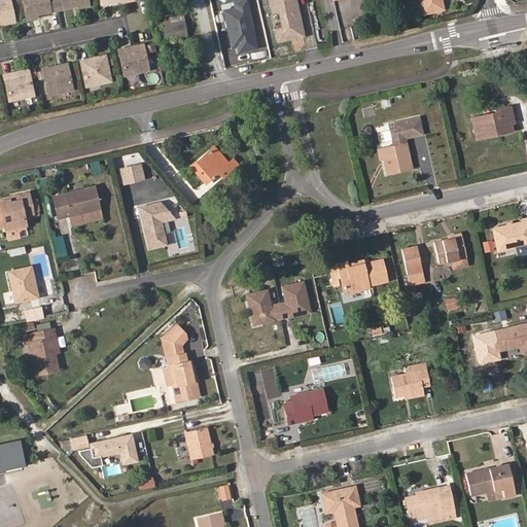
[(4,24),(14,22),(9,0),(0,0),(0,22),(3,22),(4,24)]
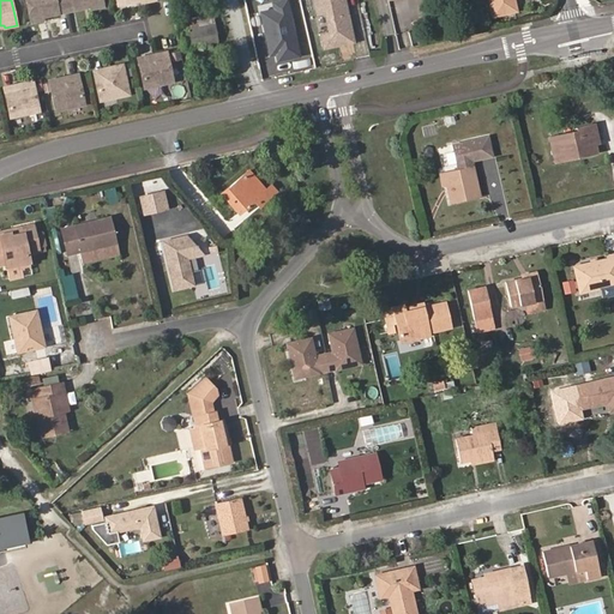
[(66,11),(64,0),(26,0),(31,22),(43,19),(43,17),(66,11)]
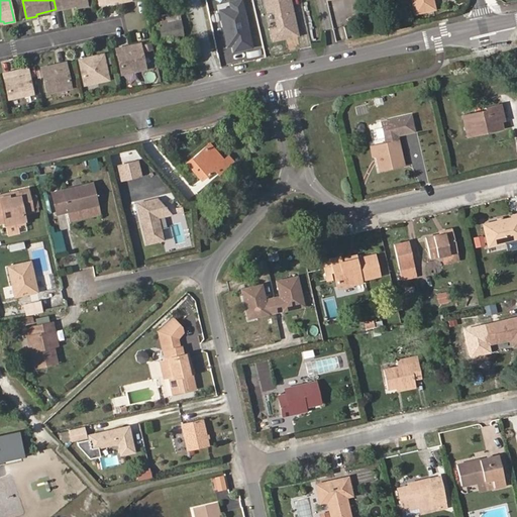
[(54,0),(56,9),(76,5),(77,7),(87,5),(85,0),(54,0)]
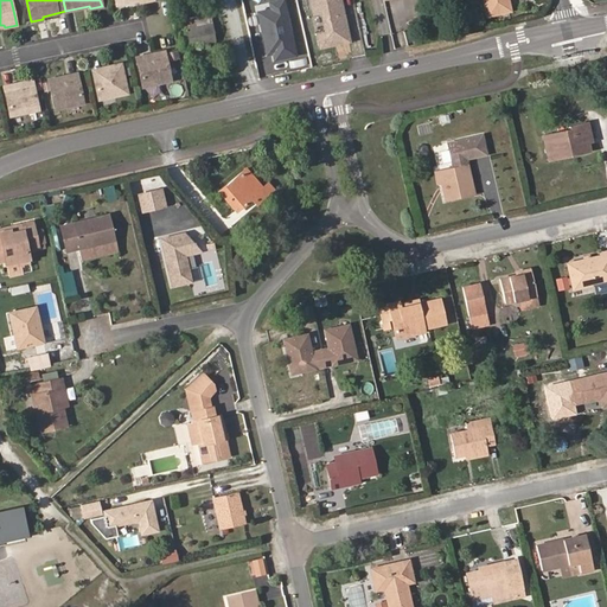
[(296,56),(295,52),(296,52),(285,0),(272,0),(267,1),(268,8),(256,12),(266,56),(272,55),(273,62),(296,56)]
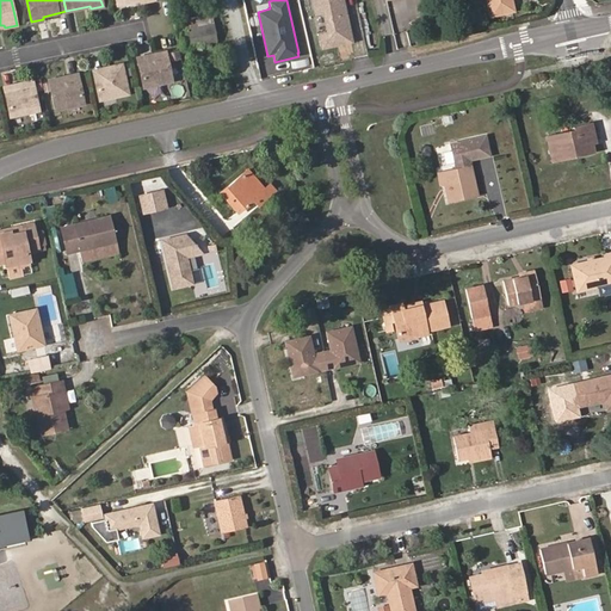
[(353,42),(344,0),(309,0),(321,49),(353,42)]
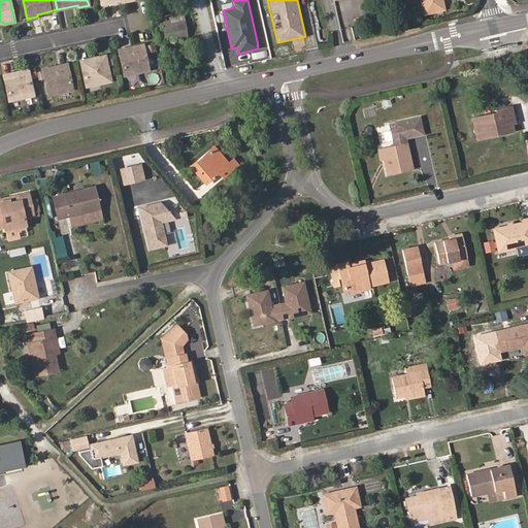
[(444,9),(442,0),(420,0),(424,14),(444,9)]
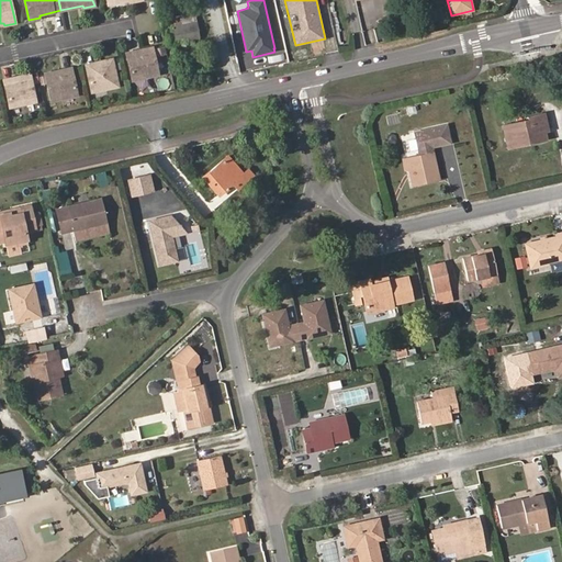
[(200,37),(194,12),(169,18),(171,27),(166,29),(170,44),(200,37)]
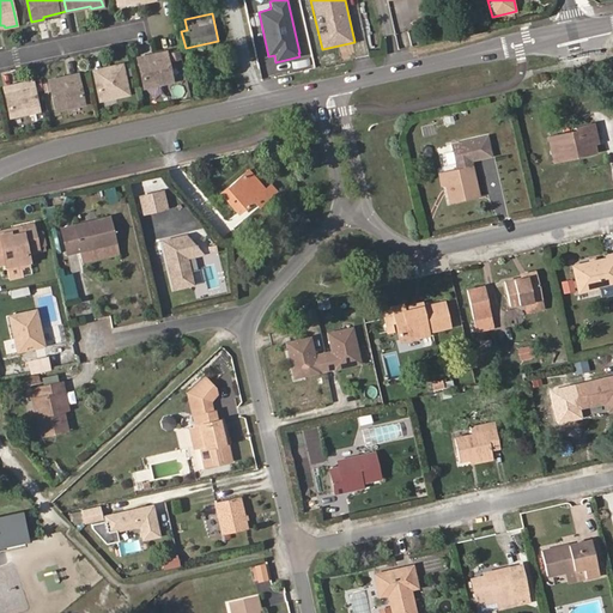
[(149,59),(147,56),(138,58),(144,87),(173,82),(167,52),(155,54),(155,58),(149,59)]
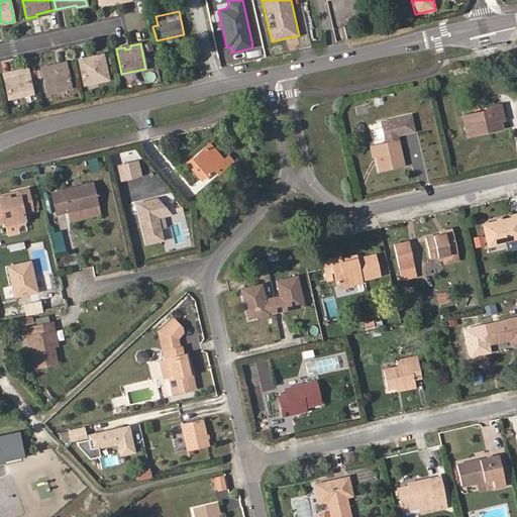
[(88,60),(88,58),(79,60),(85,84),(108,79),(103,55),(93,57),(93,59),(88,60)]
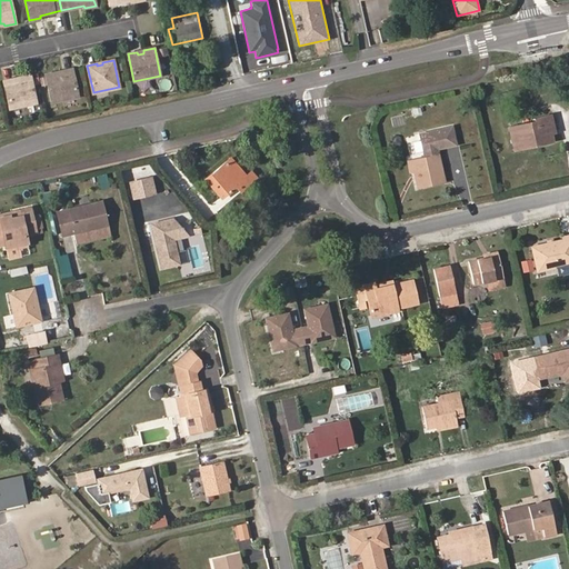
[(58,75),(57,72),(46,75),(52,102),(78,96),(72,69),(63,71),(63,73),(58,75)]
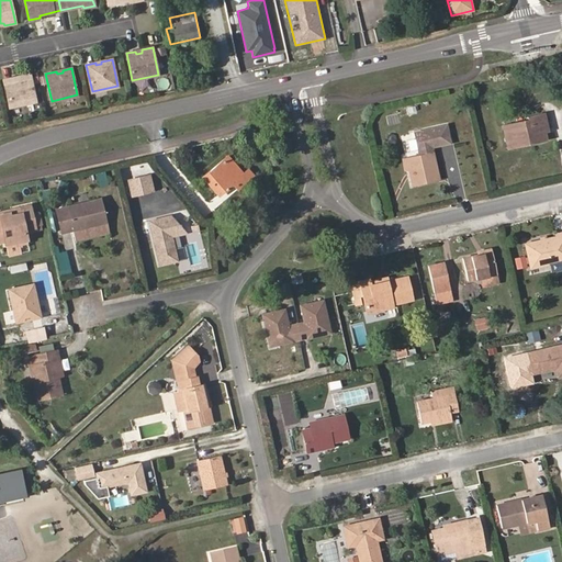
[(13,80),(13,78),(3,80),(10,107),(35,101),(30,75),(19,77),(19,79),(13,80)]
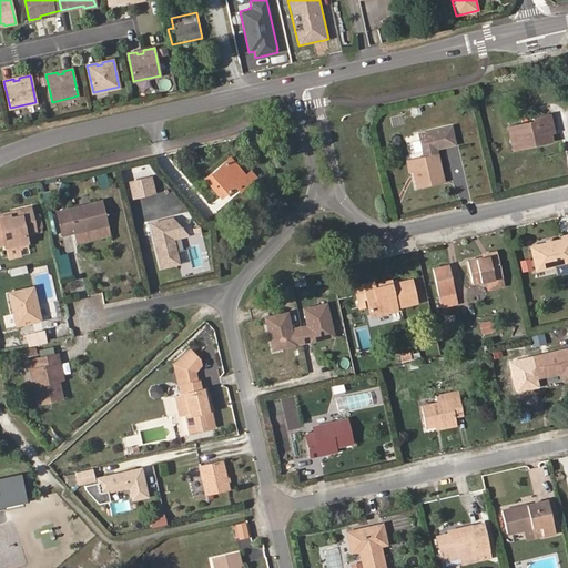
[(553,141),(550,133),(555,132),(550,114),(533,118),(533,121),(508,127),(513,145),(531,141),(533,145),(553,141)]
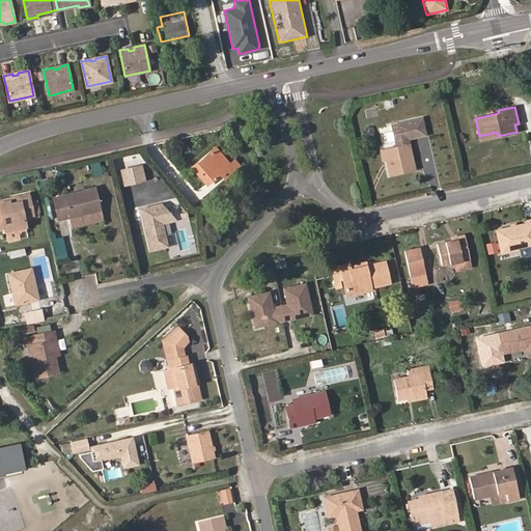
[(415,169),(409,139),(426,135),(422,118),(391,124),(396,146),(386,149),(388,160),(386,160),(389,175),(415,169)]
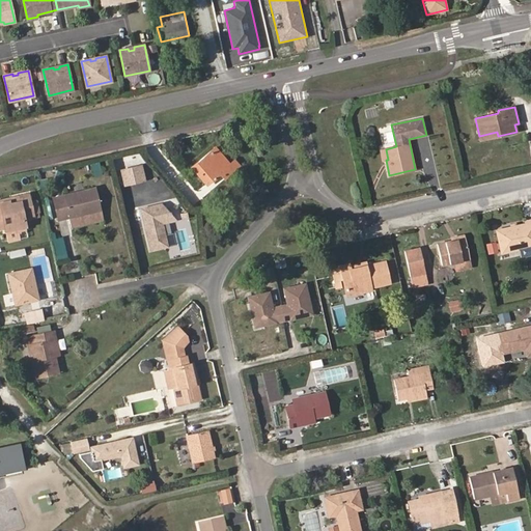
[(498,136),(497,132),(479,136),(480,140),(498,136)]
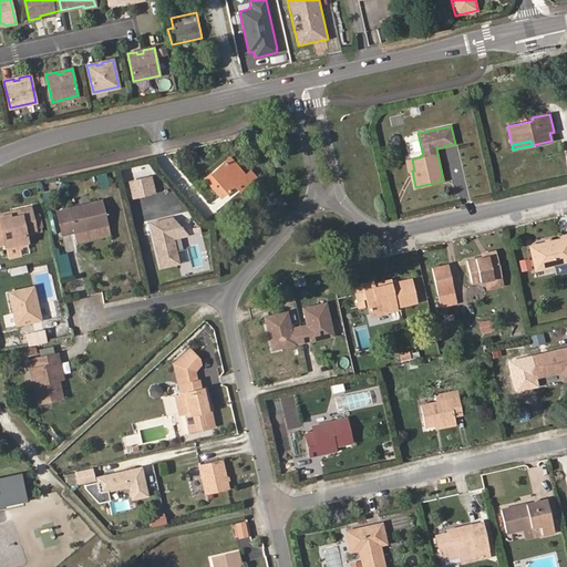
[(256,177),(250,169),(245,174),(229,156),(210,173),(216,179),(210,185),(222,197),(235,186),(239,192),(256,177)]
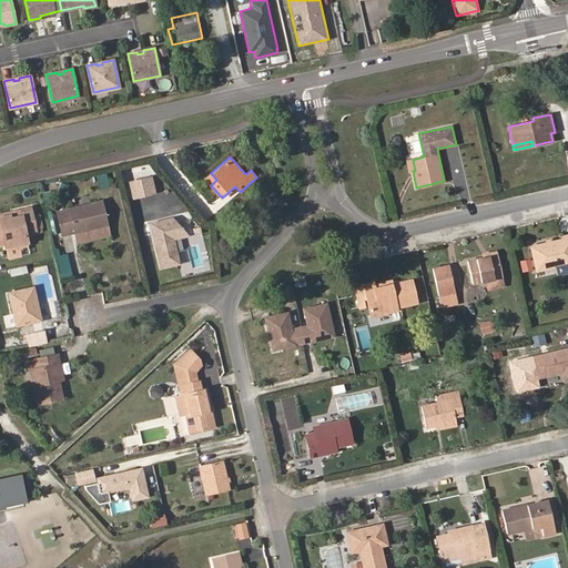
[(216,180),(211,173),(204,179),(211,185),(216,180)]
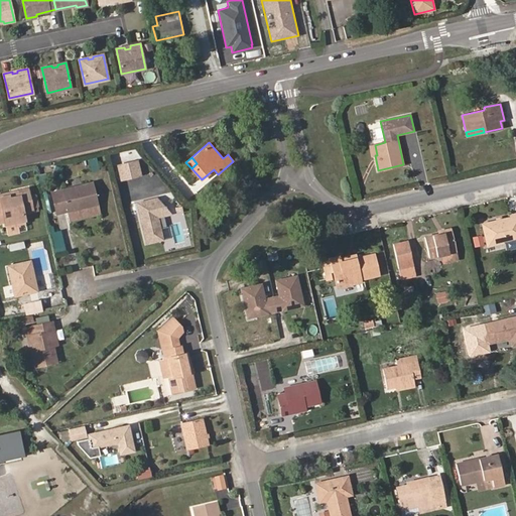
[(137,159),(115,164),(119,181),(141,175),(137,159)]
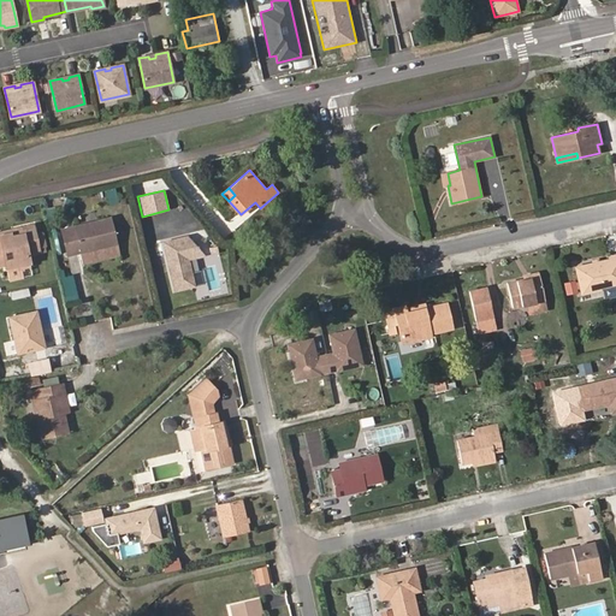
[(116,243),(110,218),(61,230),(67,255),(80,252),(116,243)]
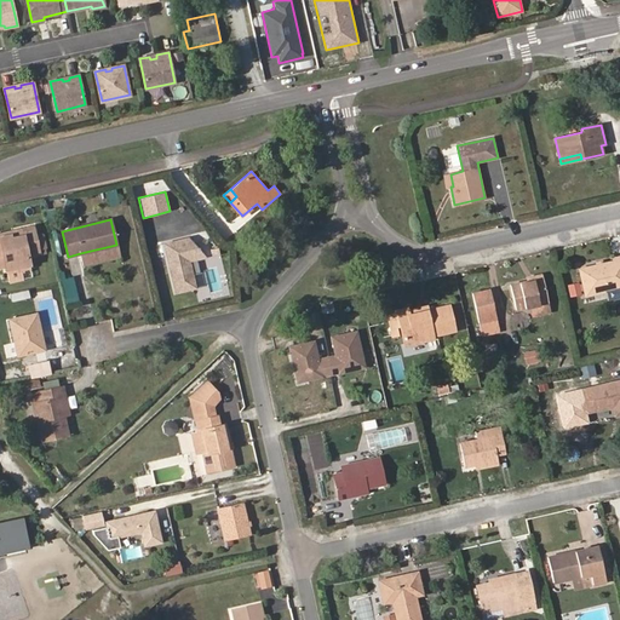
[(35,236),(33,227),(17,230),(18,236),(12,237),(11,234),(0,236),(0,267),(5,265),(6,269),(30,264),(28,254),(39,252),(39,248),(35,236)]
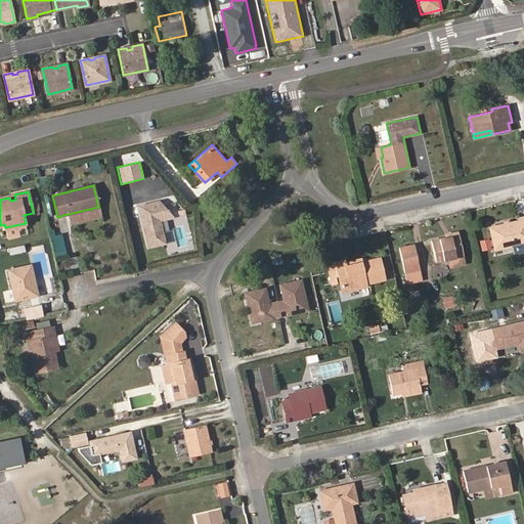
[(39,208),(36,199),(30,200),(33,210),(39,208)]
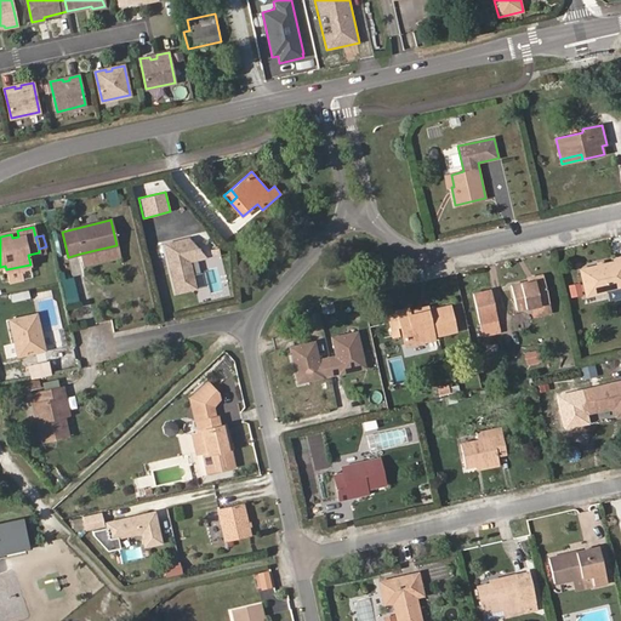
[(209,258),(189,237),(161,244),(175,295),(198,290),(197,288),(194,274),(191,262),(209,258)]
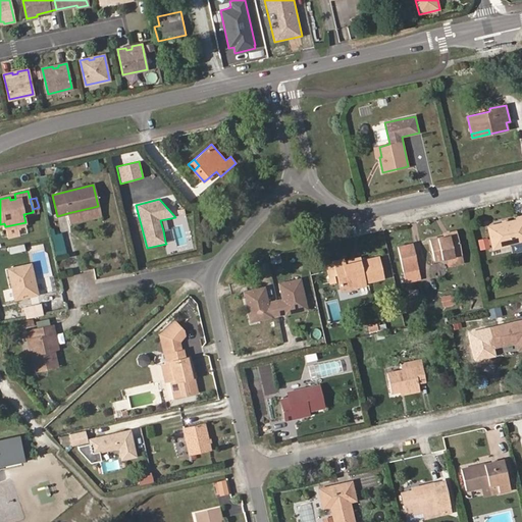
[(101,216),(98,206),(67,213),(70,223),(101,216)]
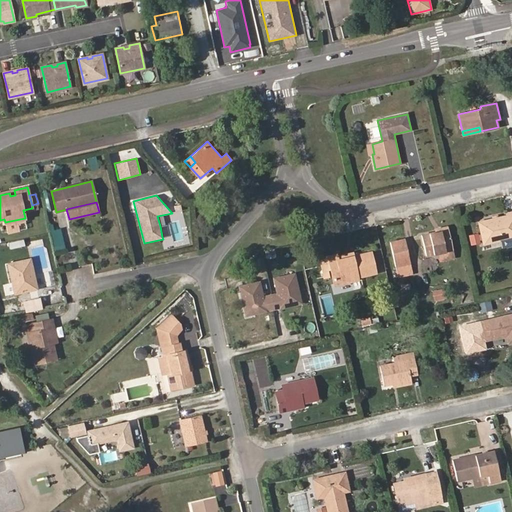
[(511,237),(511,214),(479,222),(483,244),(511,237)]
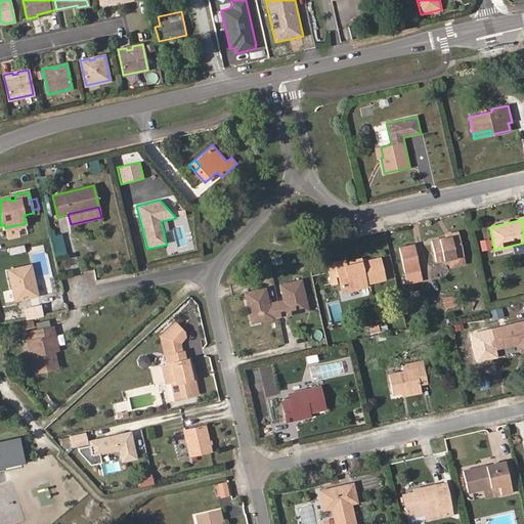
[(164,231),(166,243),(173,241),(171,229),(164,231)]
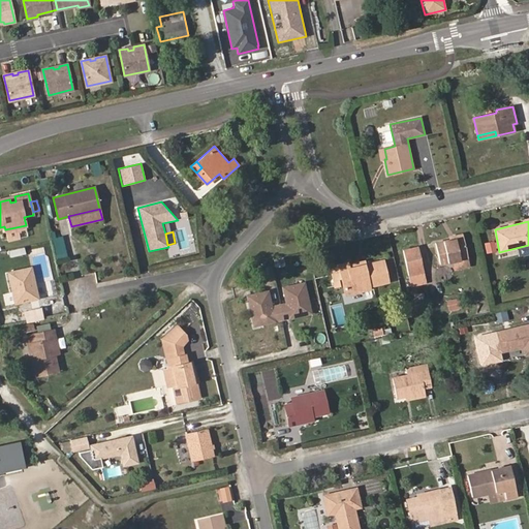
[(468,258),(463,234),(448,237),(449,240),(436,243),(440,265),(453,261),(468,258)]
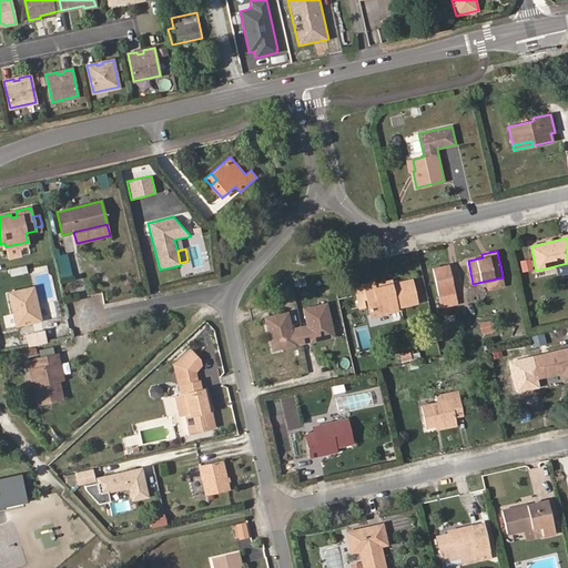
[(72,275),(67,253),(57,256),(61,277),(72,275)]
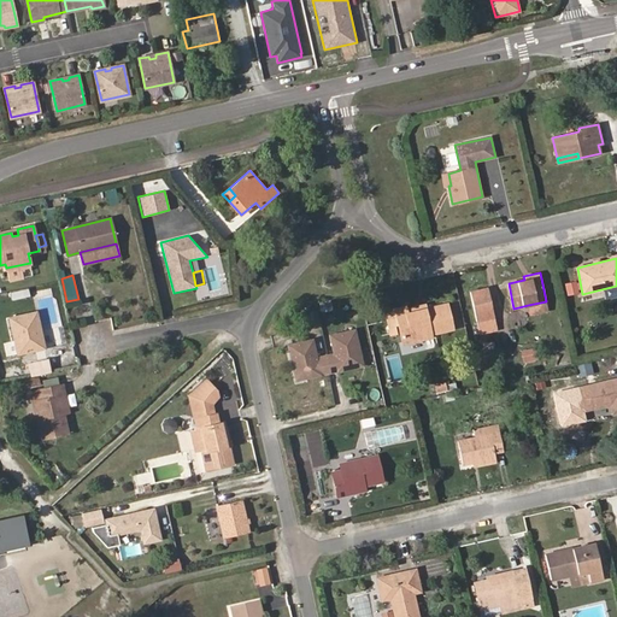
[(568,294),(577,293),(574,281),(565,283),(568,294)]
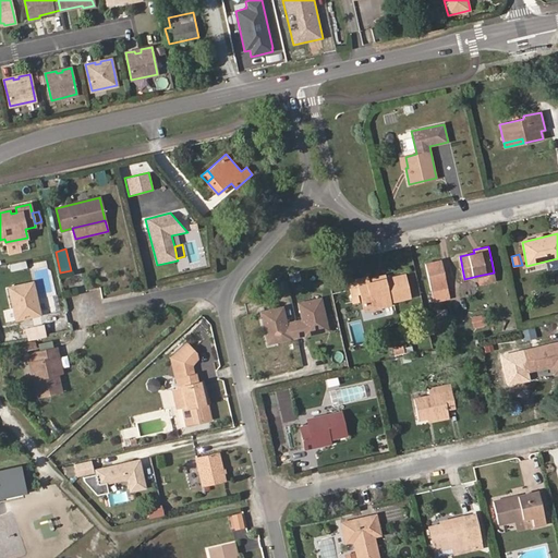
[(446,281),(441,261),(425,264),(429,284),(446,281)]
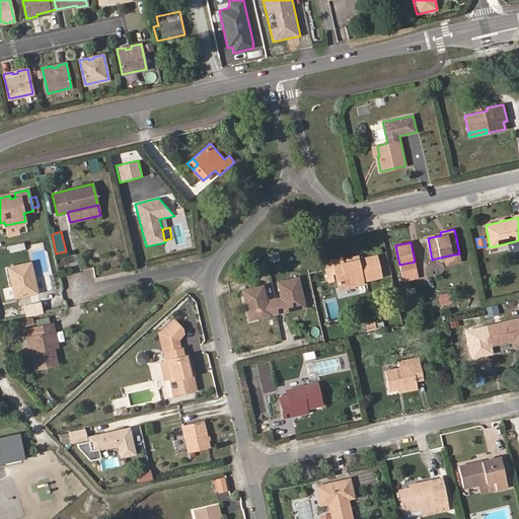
[(461,261),(459,253),(444,256),(445,265),(461,261)]
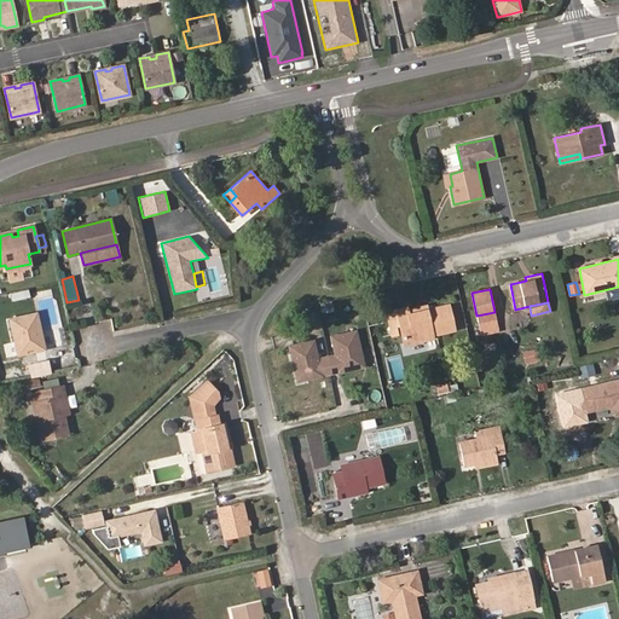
[(455,330),(449,305),(427,310),(409,313),(408,310),(406,307),(395,310),(399,325),(404,345),(433,337),(433,335),(455,330)]
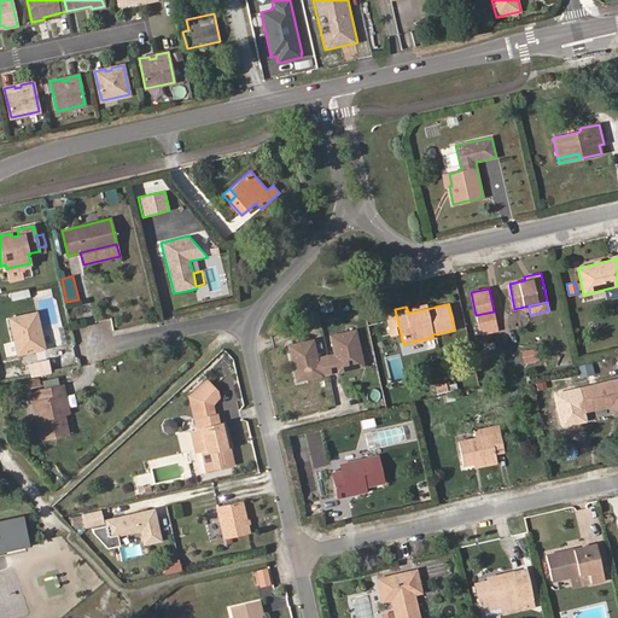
[(398,325),(395,309),(386,312),(390,326),(398,325)]
